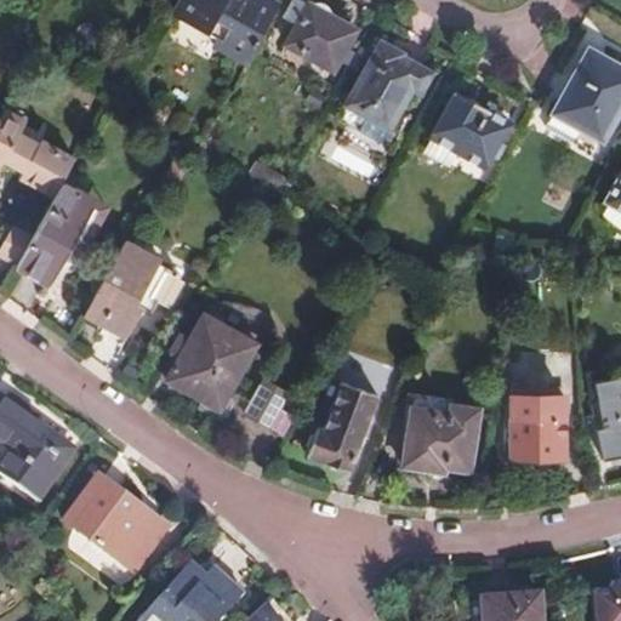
[(172,0),(165,15),(194,32),(200,22),(217,30),(212,41),(209,47),(240,64),(274,3),(271,0),(172,0)]
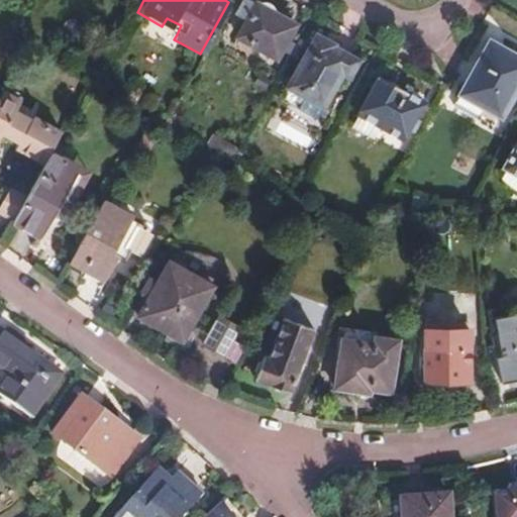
[(239,0),(232,13),(242,19),(251,4),(242,0),(239,0)]
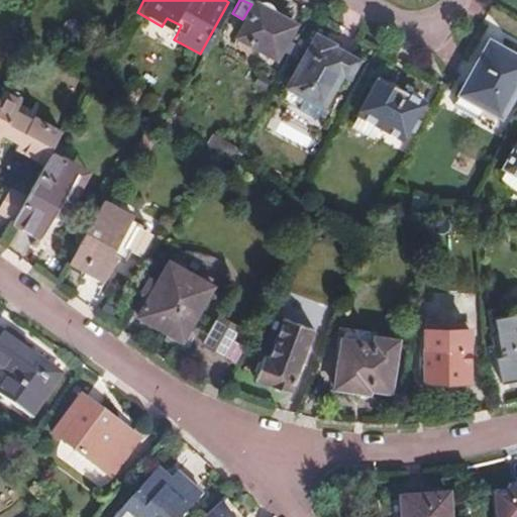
[(251,4),(242,19),(232,37),(273,61),(291,26),(271,15),(271,12),(268,9),(265,6),(262,5),(257,5),(253,6),(251,4)]
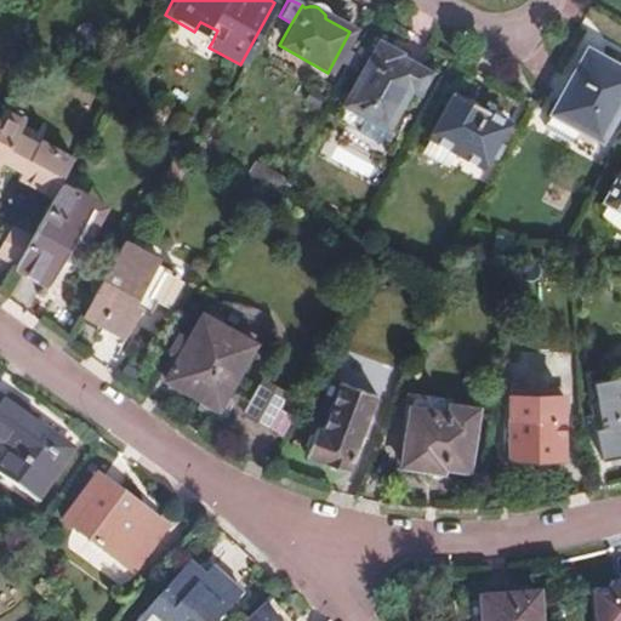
[(200,22),(194,32),(212,41),(217,30),(200,22)]
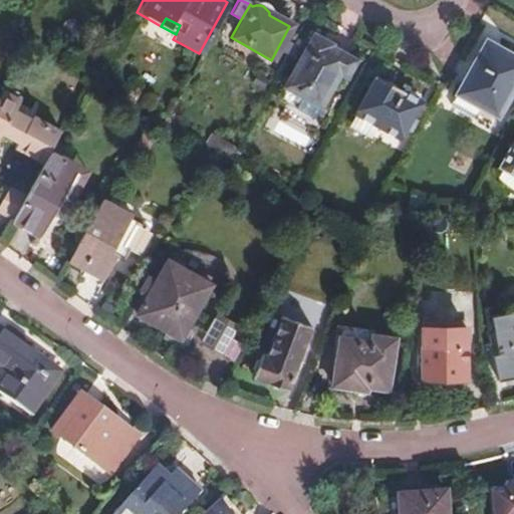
[(311,34),(283,84),(319,105),(322,100),(338,72),(345,76),(355,58),(311,34)]
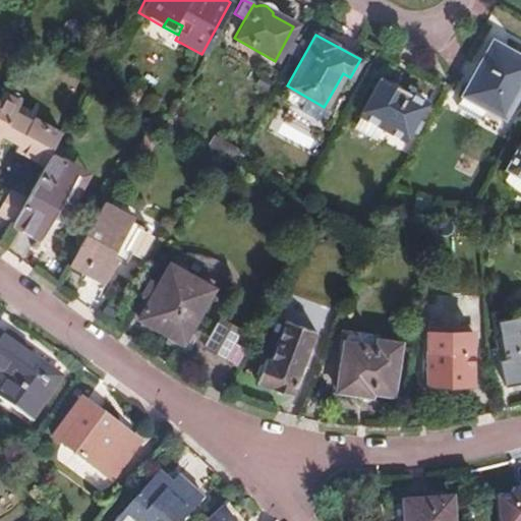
[(520,56),(493,40),(462,94),(503,117),(520,84),(520,56)]
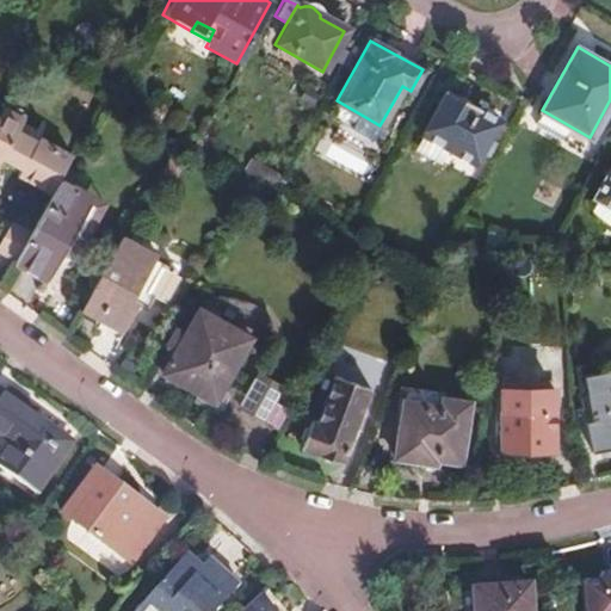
[(446,90),(423,133),(474,162),(499,119),(446,90)]
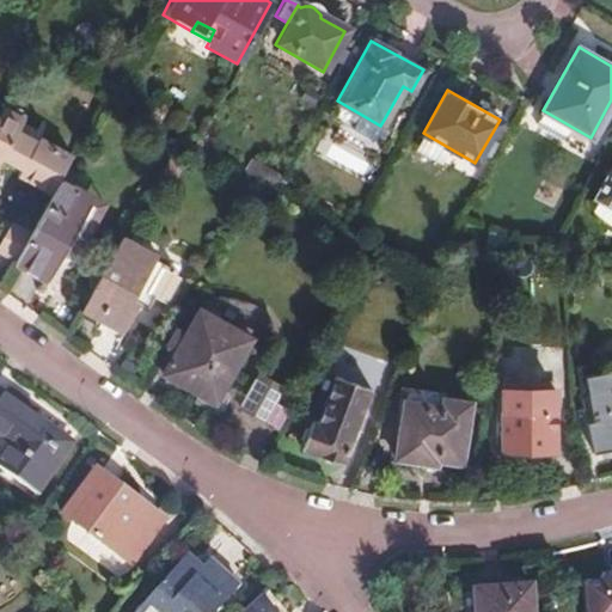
[(148,101),(141,114),(157,122),(163,109),(148,101)]
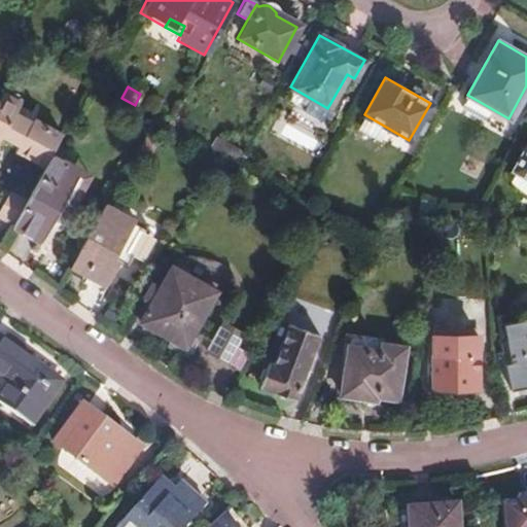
[(327,108),(290,86),(283,100),(327,125),(338,107),(330,103),(327,108)]
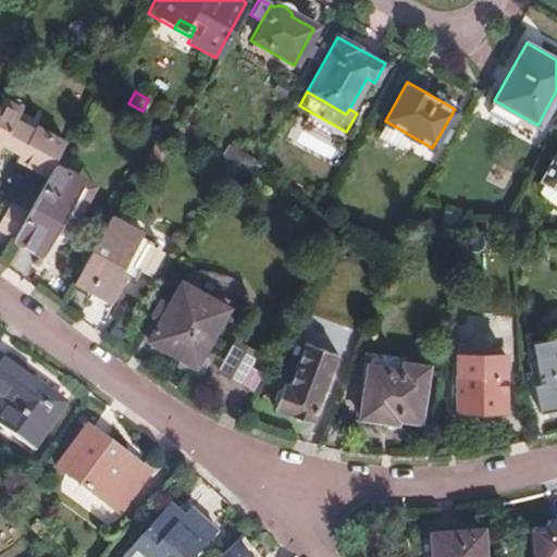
[(0,103),(0,146),(19,156),(16,161),(45,176),(51,164),(61,147),(32,130),(28,135),(11,125),(17,113),(0,103)]
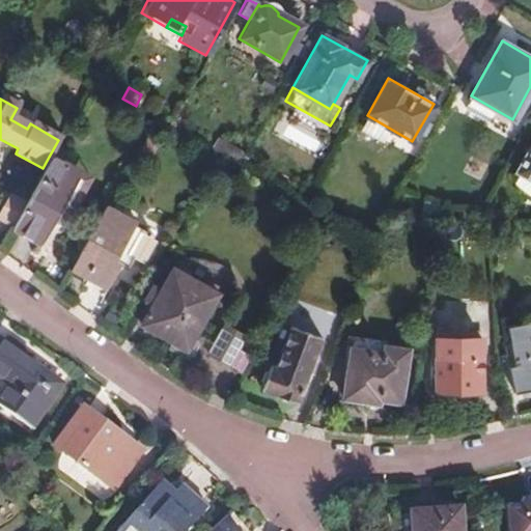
[(530,139),(512,171),(530,182),(530,139)]
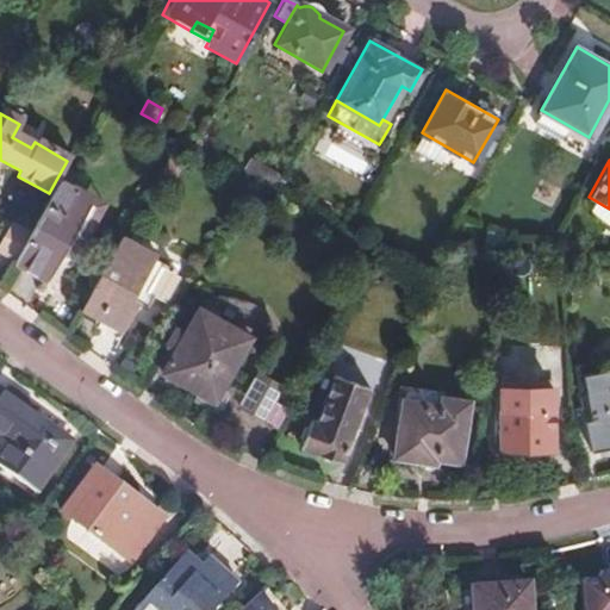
[(56,180),(49,193),(33,223),(13,260),(11,263),(45,281),(68,243),(75,248),(100,205),(56,180)]
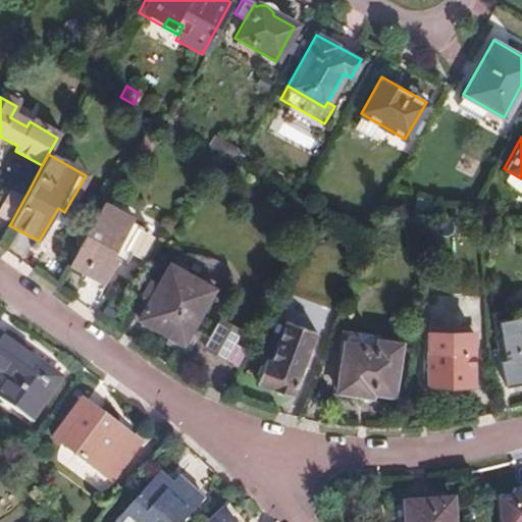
[(0,207),(0,216),(11,222),(29,191),(13,183),(0,207)]
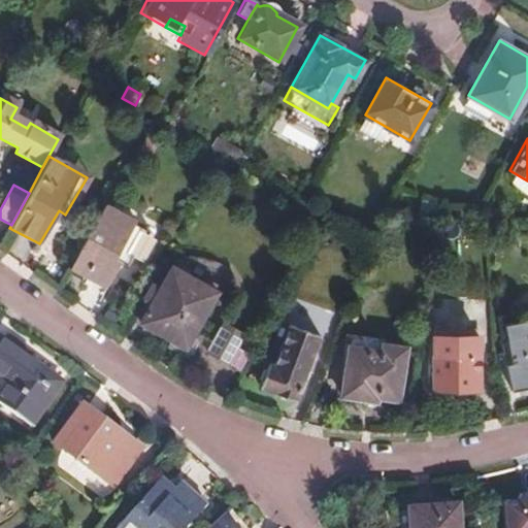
[(146,233),(102,209),(69,270),(105,290),(121,264),(127,267),(146,233)]
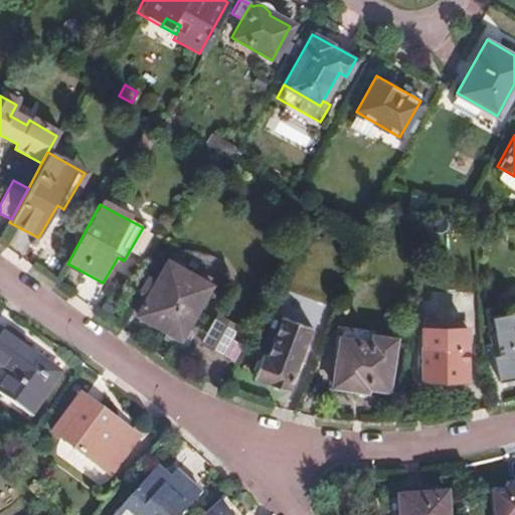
[(144,300),(135,317),(166,335),(163,340),(174,347),(177,348),(180,349),(182,348),(185,346),(186,344),(195,327),(189,324),(209,287),(164,263),(153,285),(146,281),(138,296),(144,300)]
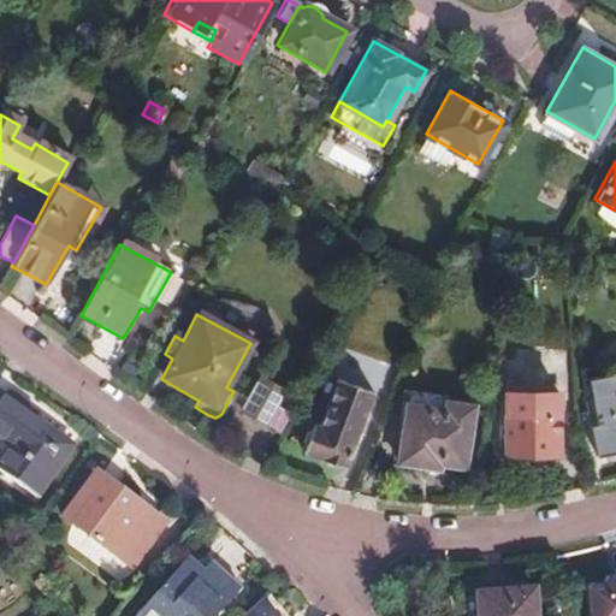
[(588,409),(578,413),(585,456),(615,449),(615,369),(582,377),(588,409)]
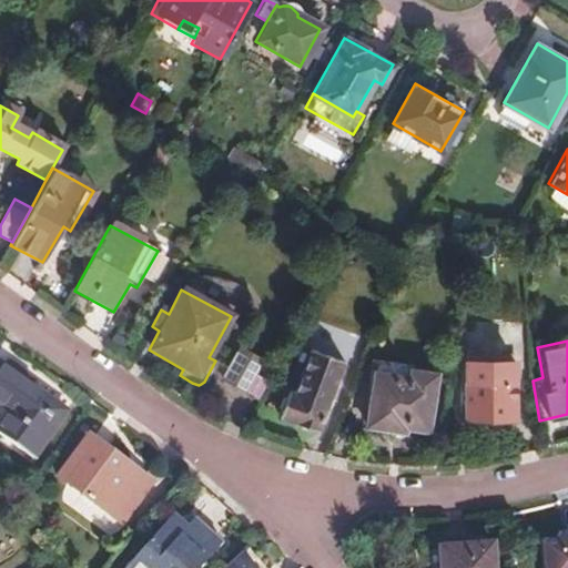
[(260,358),(237,346),(221,378),(243,391),(260,358)]
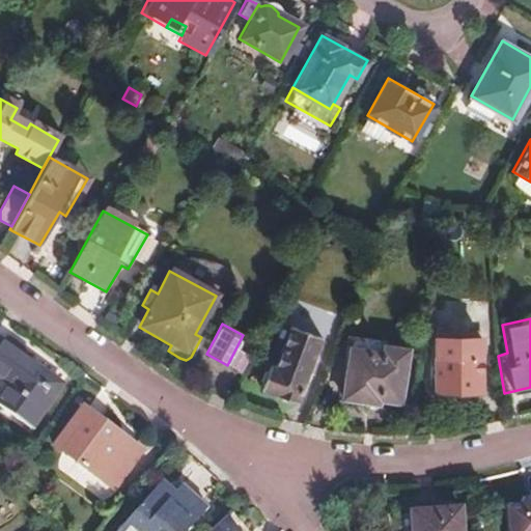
[(268,366),(258,390),(295,403),(319,341),(289,329),(273,368),(268,366)]
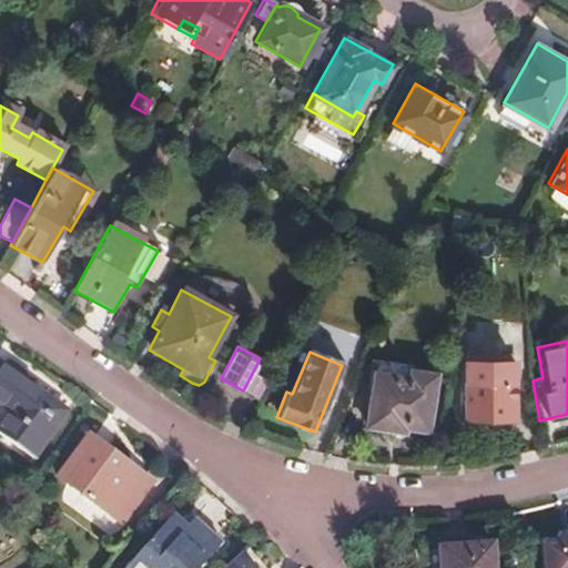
[(464,362),(463,419),(511,419),(513,362),(464,362)]
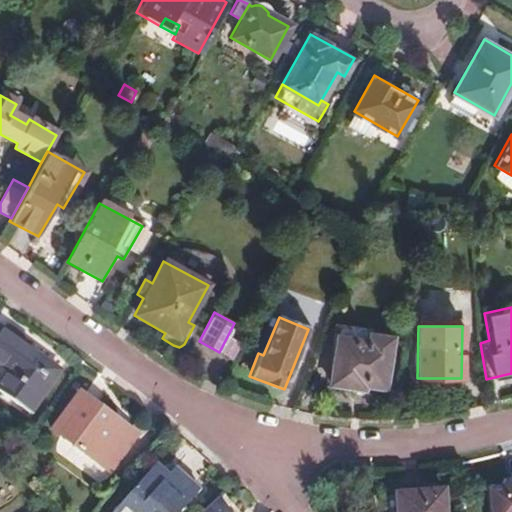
[(336,329),(328,384),(362,389),(362,384),(383,387),(391,336),(336,329)]
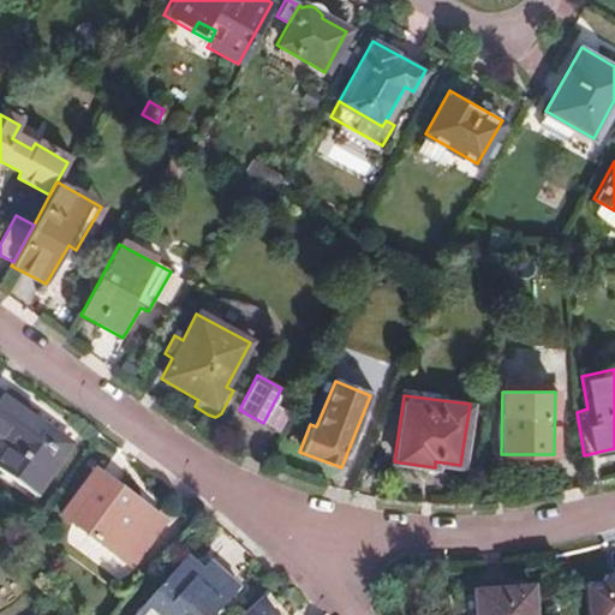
[(0,400),(0,443),(6,448),(0,457),(0,478),(29,501),(66,451),(0,400)]
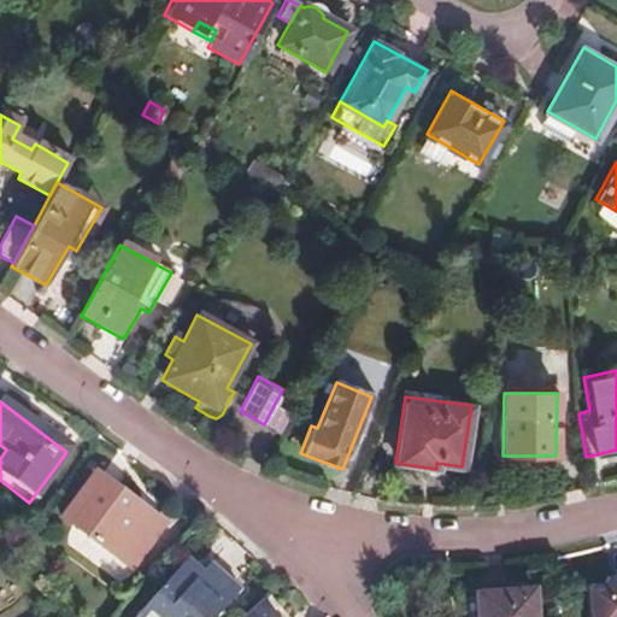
[(264,424),(280,433),(288,417),(272,409),(264,424)]
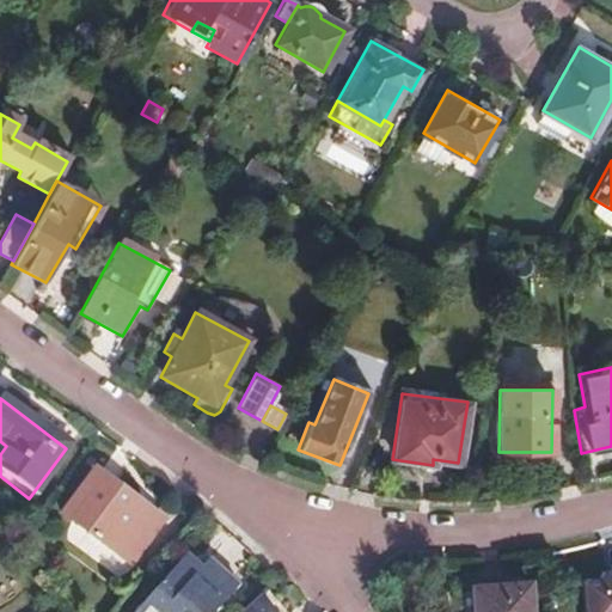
[(551,452),(499,452),(499,464),(551,463),(551,452)]
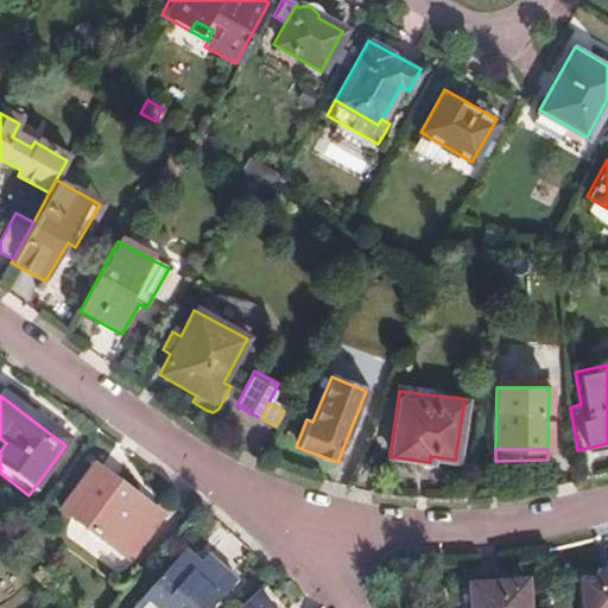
[(57,517),(56,519),(128,572),(130,570),(127,568),(158,524),(162,526),(164,524),(93,470),(90,474),(93,475),(61,519),(57,517)]
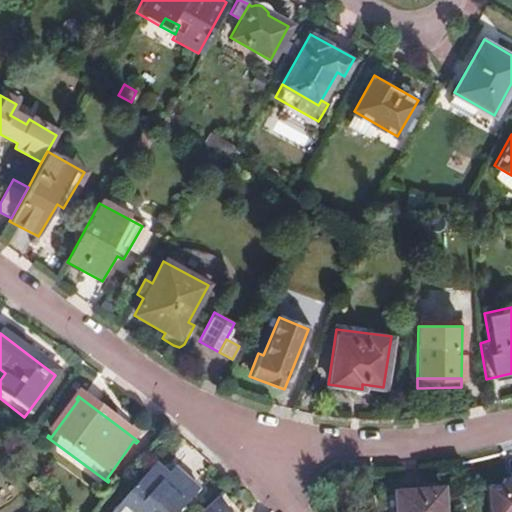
[(149,467),(144,473),(156,484),(161,478),(149,467)]
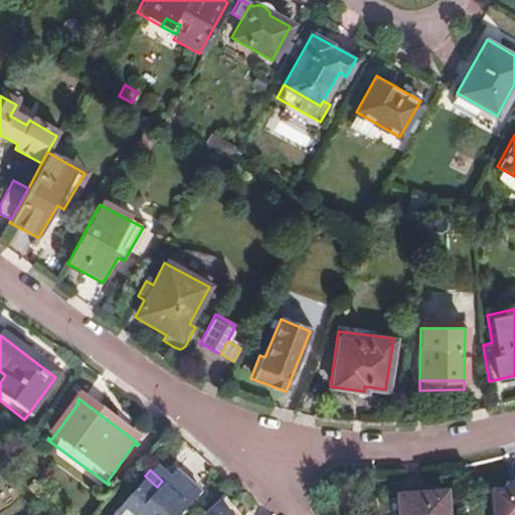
[(157,487),(145,476),(110,514),(176,514),(196,494),(171,472),(162,481),(157,487)]
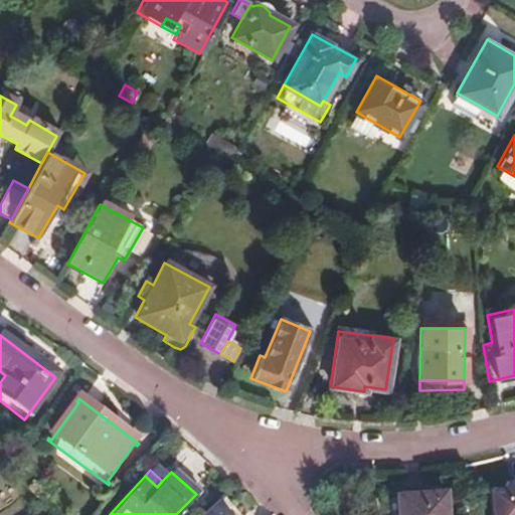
[(514,514),(514,489),(487,493),(489,514),(514,514)]
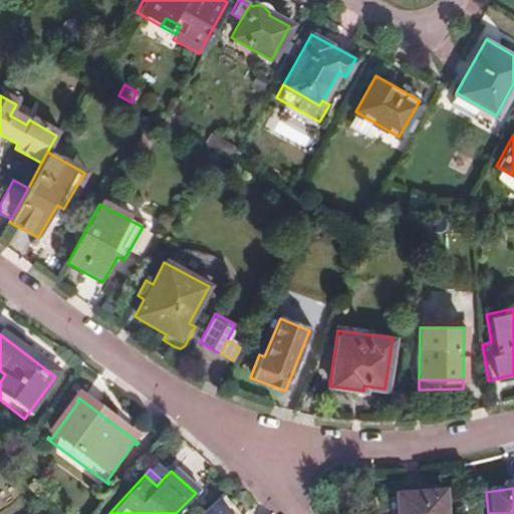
[(443,513),(443,494),(387,496),(387,513),(443,513)]
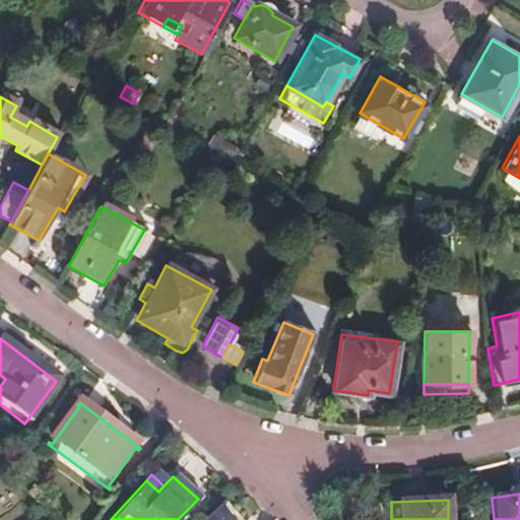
[(220,504),(202,519),(232,519),(234,519),(220,504)]
